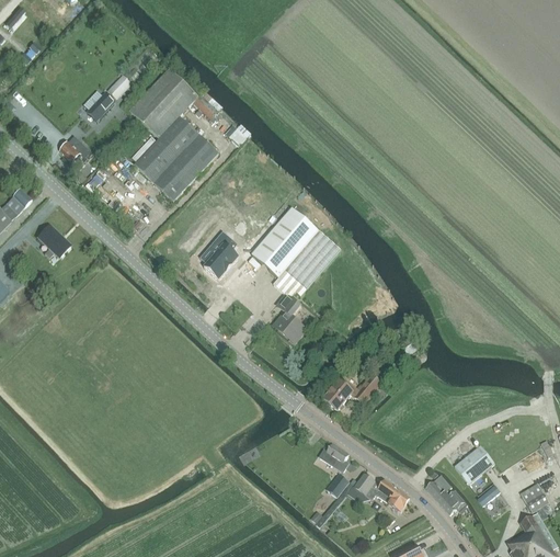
[(48,0),(44,4),(55,14),(59,10),(48,0)]
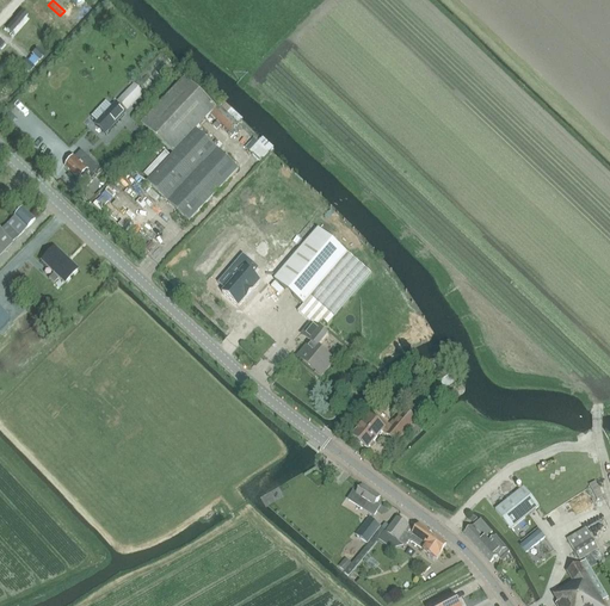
[(69,16),(60,24),(68,33),(78,25),(69,16)]
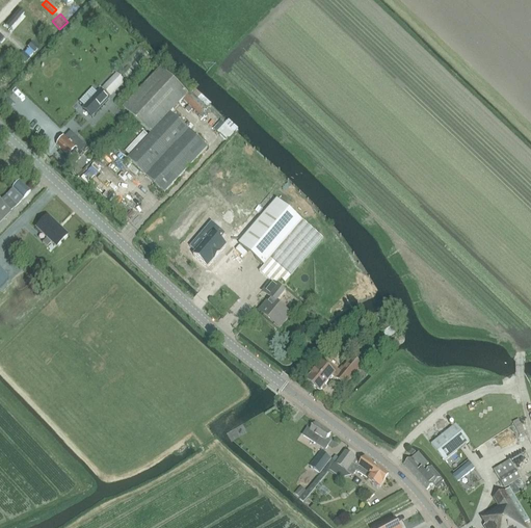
[(7,29),(12,25),(6,17),(1,21),(7,29)]
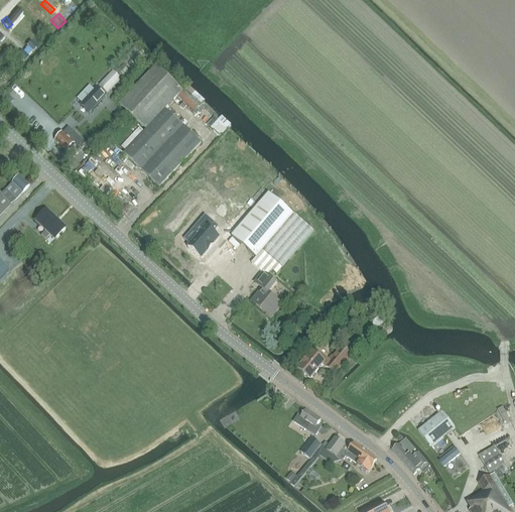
[(75,36),(80,31),(72,24),(67,30),(75,36)]
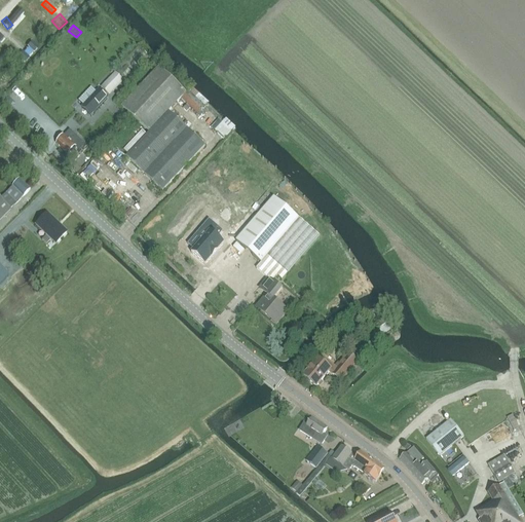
[(113,25),(105,31),(112,40),(119,34),(113,25)]
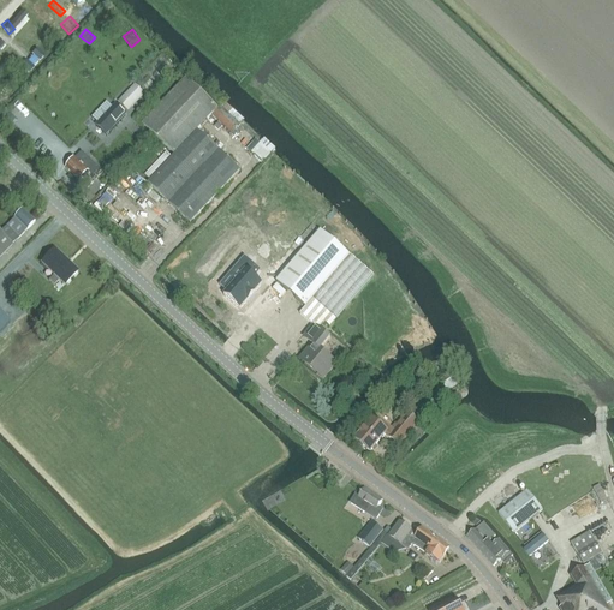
[(23,46),(29,41),(24,34),(18,37),(23,46)]
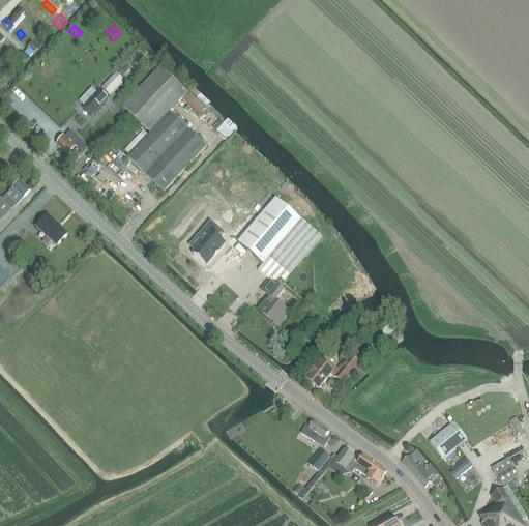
[(28,47),(35,53),(39,49),(32,41),(28,47)]
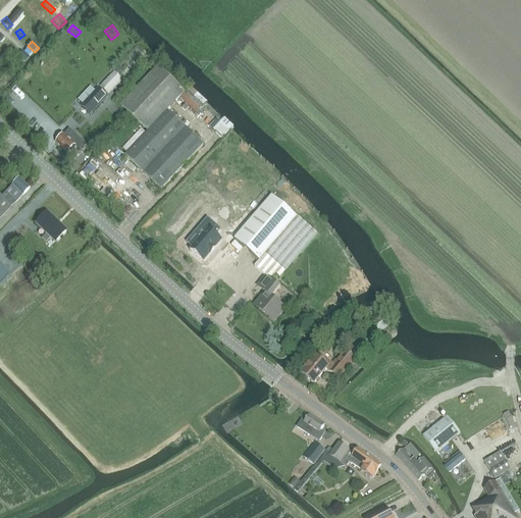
[(127,50),(125,56),(133,58),(135,53),(127,50)]
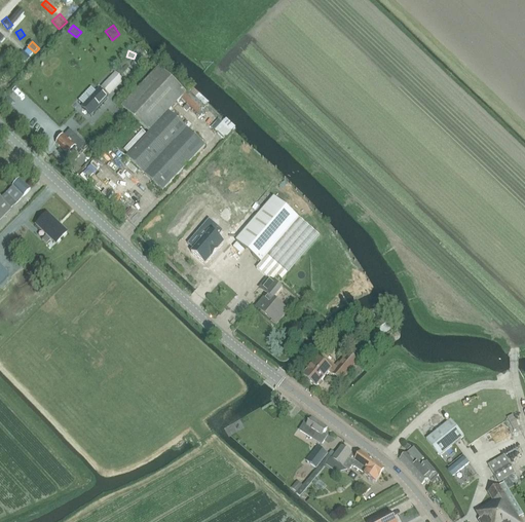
[(51,70),(57,64),(47,56),(42,61),(51,70)]
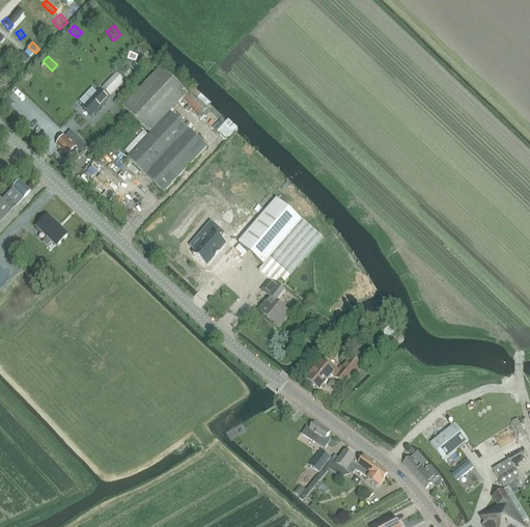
[(188,91),(187,90),(159,64),(121,105),(149,131),(170,110),(188,91)]
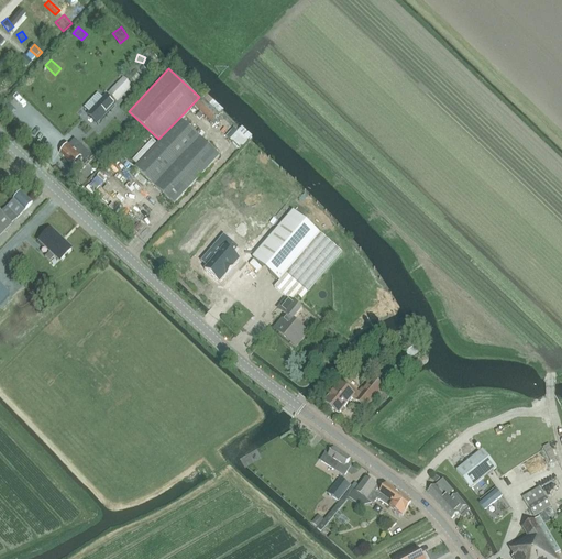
[(4,76),(12,84),(17,79),(9,72),(4,76)]
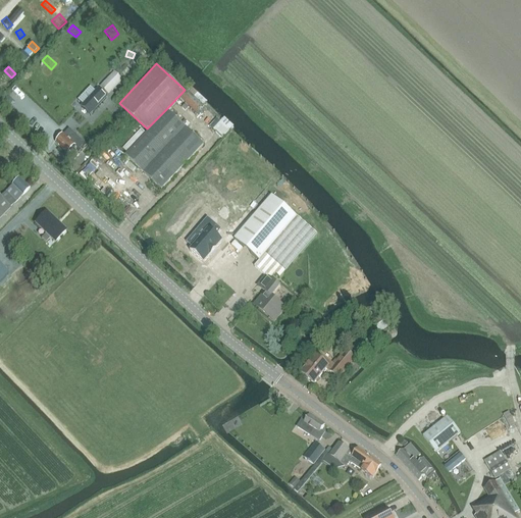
[(59,66),(54,70),(63,81),(68,75),(59,66)]
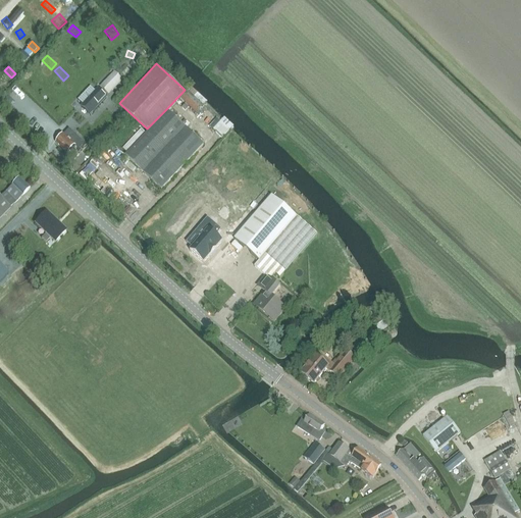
[(122,76),(113,68),(99,84),(108,92),(122,76)]
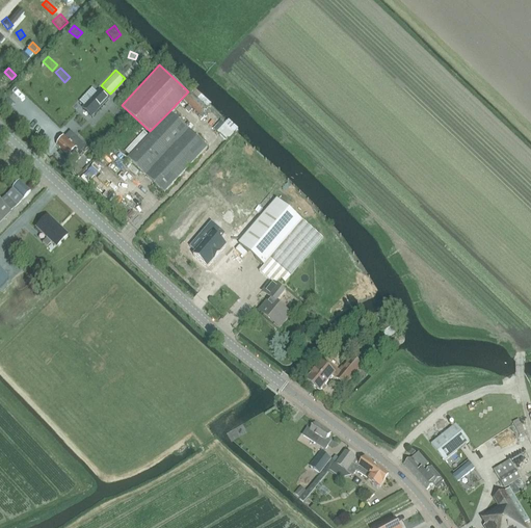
[(26,94),(30,89),(23,82),(19,87),(26,94)]
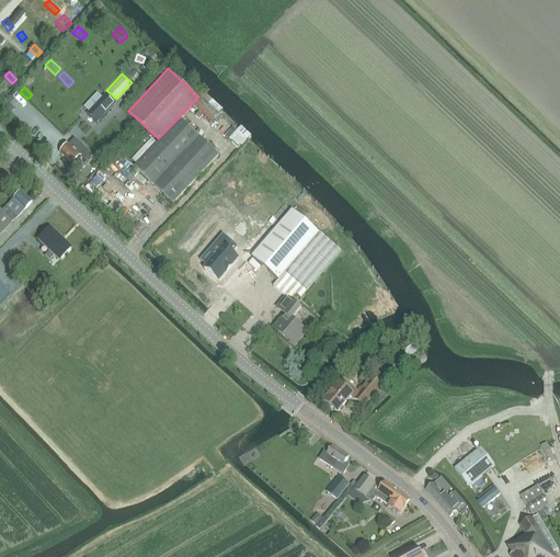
[(95,120),(114,101),(104,91),(87,111),(95,120)]
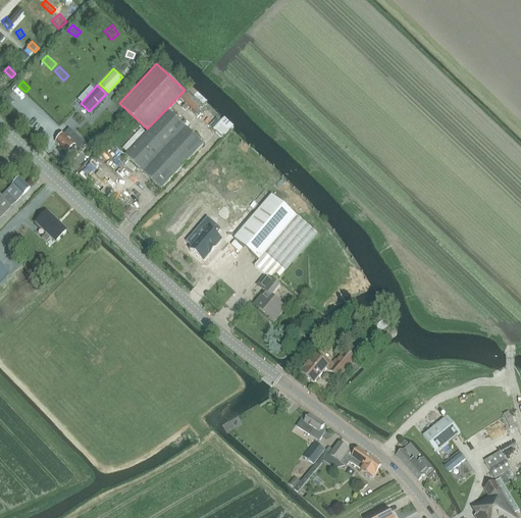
[(41,106),(45,99),(31,90),(30,92),(31,92),(27,98),(41,106)]
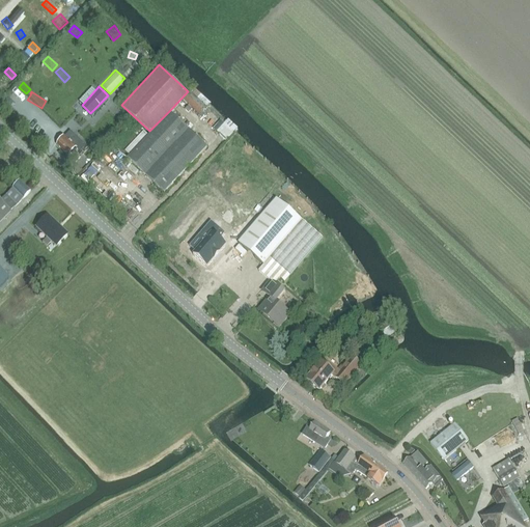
[(205,144),(170,110),(149,131),(128,156),(163,189),(205,144)]
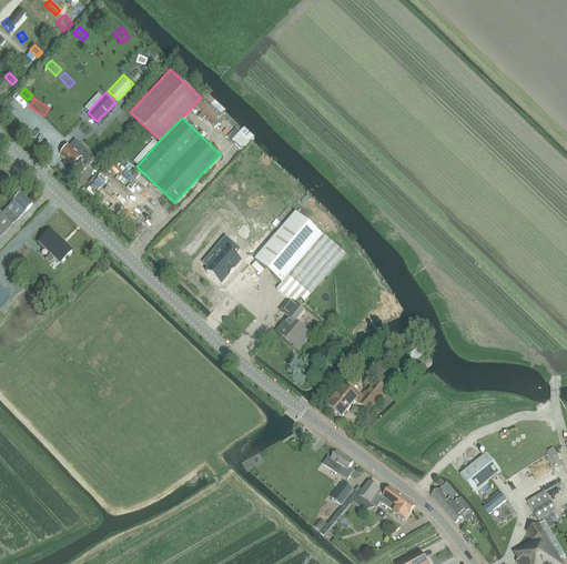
[(234,140),(230,145),(238,151),(249,137),(238,128),(230,138),(234,140)]
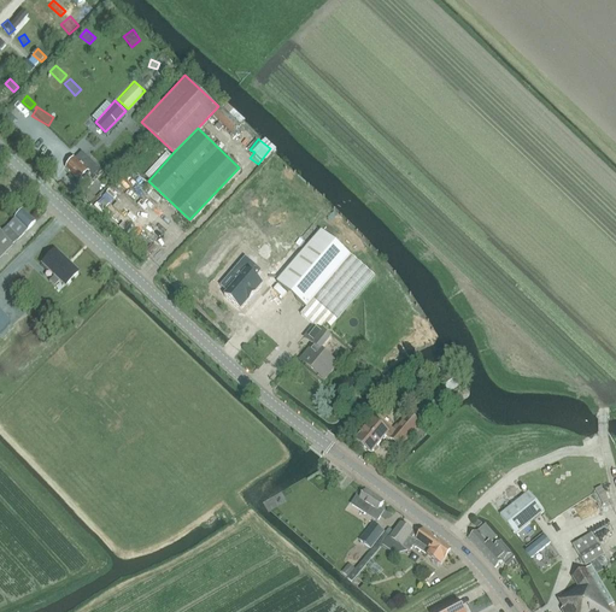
[(99,165),(94,160),(81,148),(65,165),(78,177),(87,168),(92,172),(99,165)]
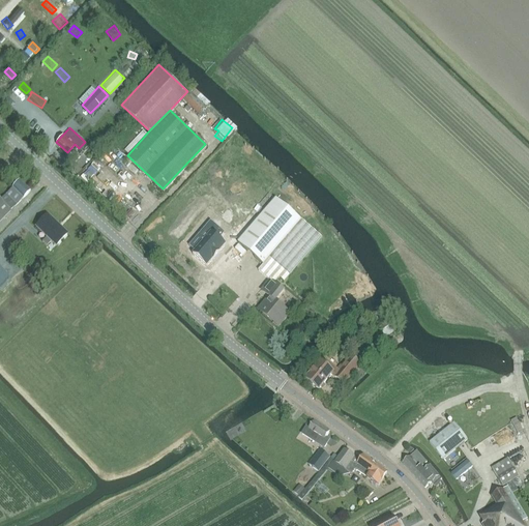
[(100,159),(96,164),(110,176),(118,168),(111,161),(107,165),(100,159)]
